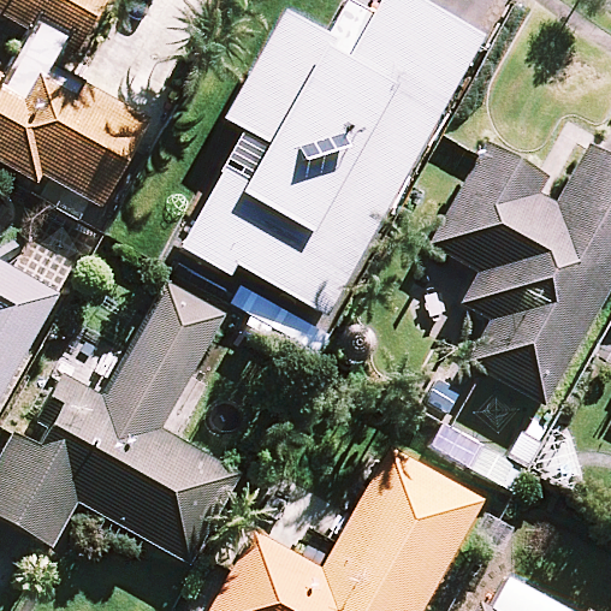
[(0,0),(0,10),(31,28),(5,76),(0,72),(0,158),(39,181),(42,172),(102,206),(150,122),(64,73),(105,0),(0,0)]
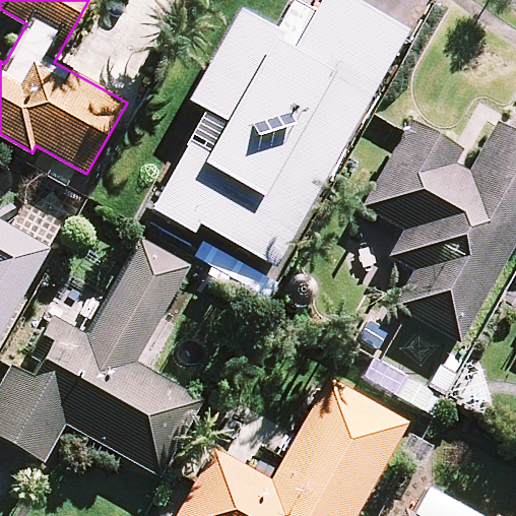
[(405,29),(351,0),(322,0),(300,42),(241,9),(191,100),(228,120),(211,151),(189,139),(151,208),(192,230),(197,220),(277,264),(405,29)]
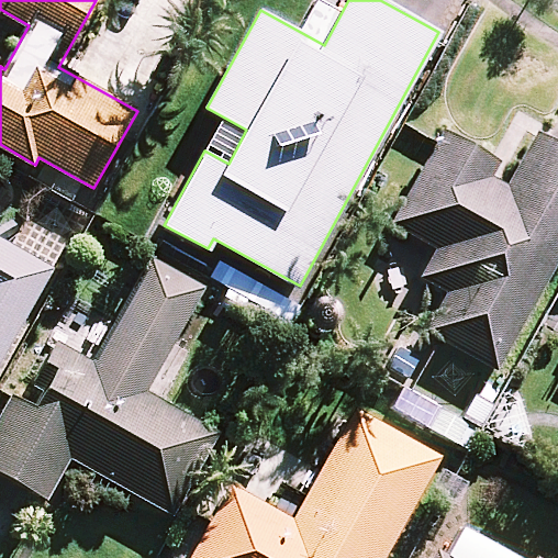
[(557,143),(519,123),(500,160),(444,131),(395,224),(439,246),(423,277),(449,290),(428,331),(502,369),(557,263),(557,143)]
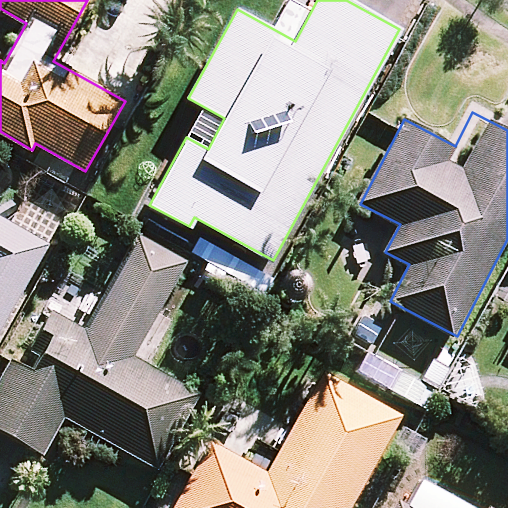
[(0,335),(51,244),(0,215),(0,335)]
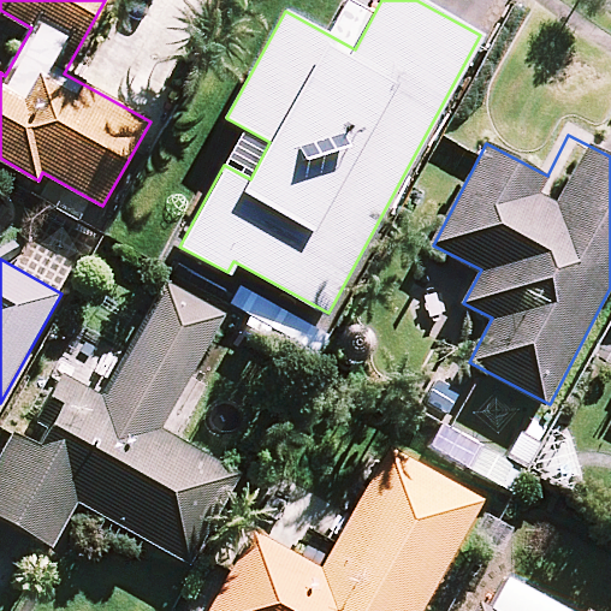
[(63,374),(37,420),(51,427),(41,445),(16,432),(0,460),(0,514),(54,544),(61,529),(95,547),(102,533),(138,553),(148,538),(193,562),(241,474),(161,431),(225,314),(170,284),(107,398),(63,374)]
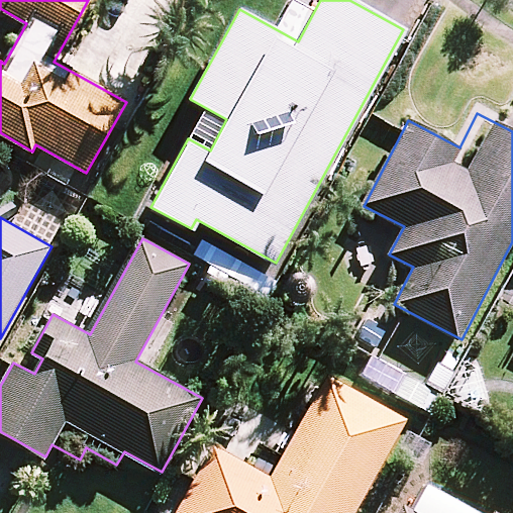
[(426,382),(445,393),(477,412),(498,377),(464,355),(457,366),(441,356),(426,382)]
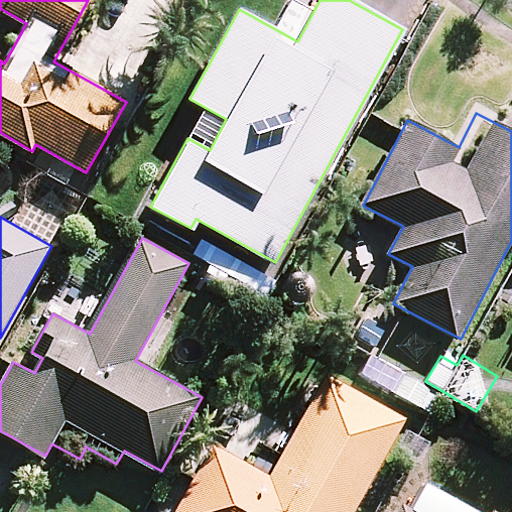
[(444,392),(425,381),(408,370),(393,395),(429,416),(444,392)]
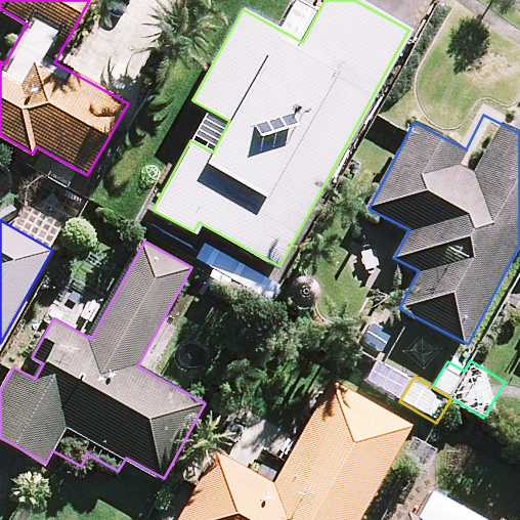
[(267,446),(253,471),(218,451),(179,519),(357,519),(412,426),(333,382),(290,459),(267,446)]
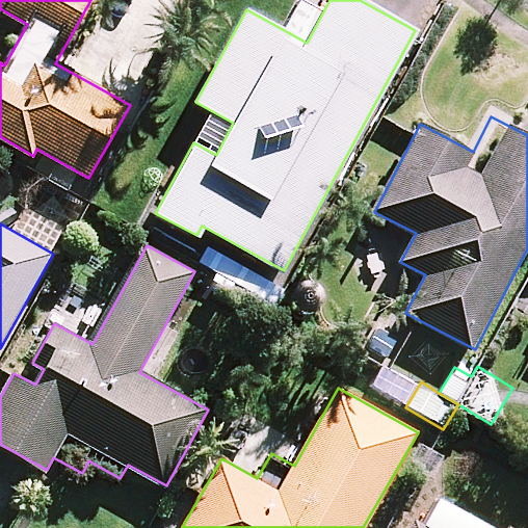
[(505,527),(432,489),(411,527),(505,527)]
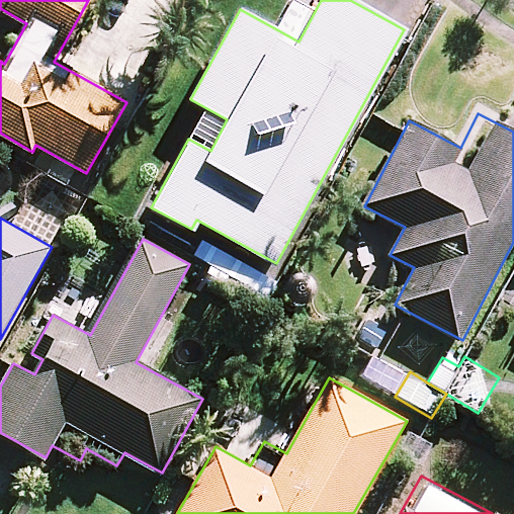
All buildings are outlined.
